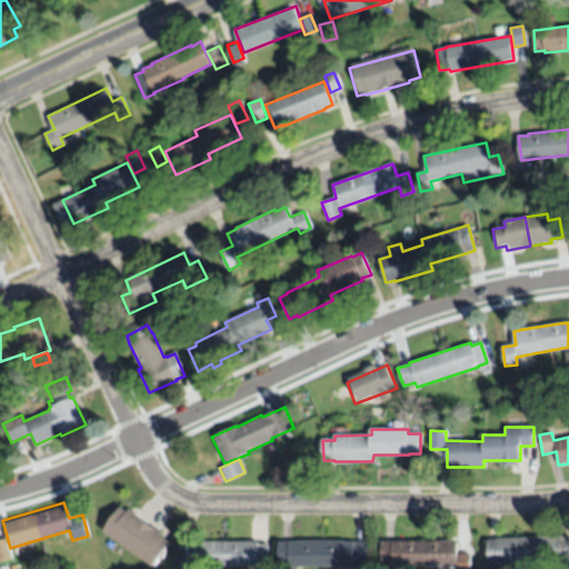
[(102,531),(153,568),(172,542),(121,505),(102,531)]
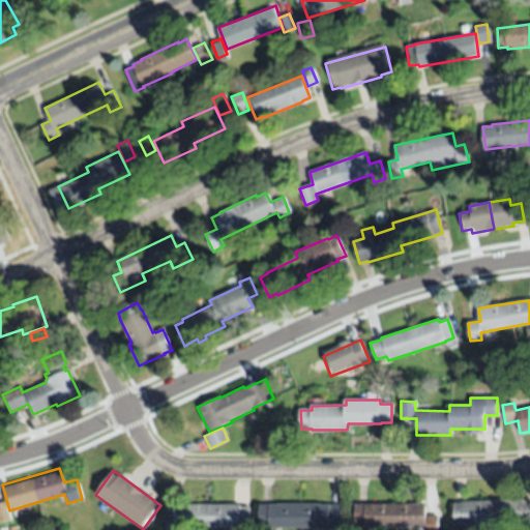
[(529,522),(454,527),(453,503),(463,503),(463,502),(523,499),(523,500),(529,500),(529,522)]
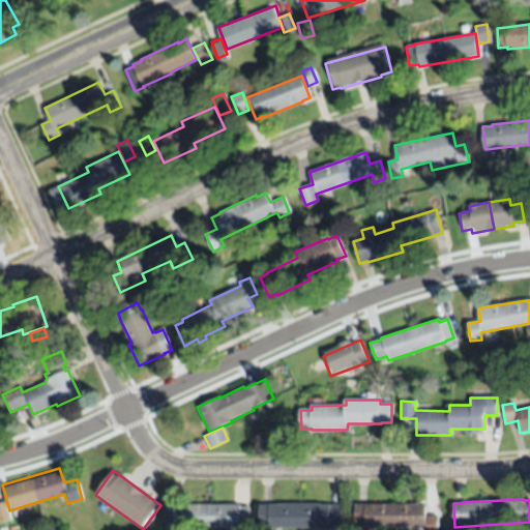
[(0,502),(5,501),(9,517),(0,519),(0,502)]
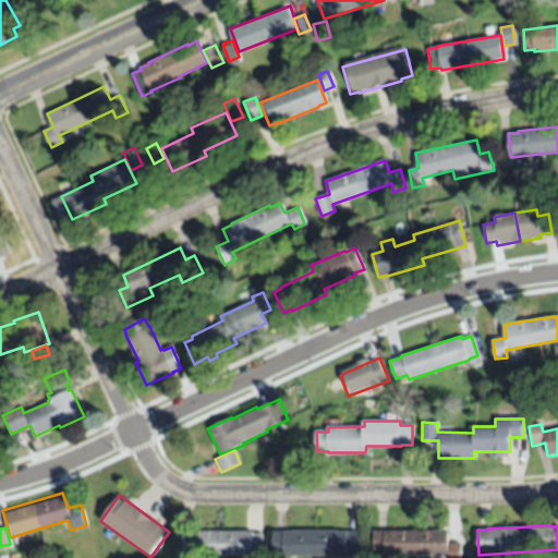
[(359,556),(284,556),(284,550),(273,552),(273,532),(293,532),(293,531),(337,530),(337,532),(359,532),(359,556)]
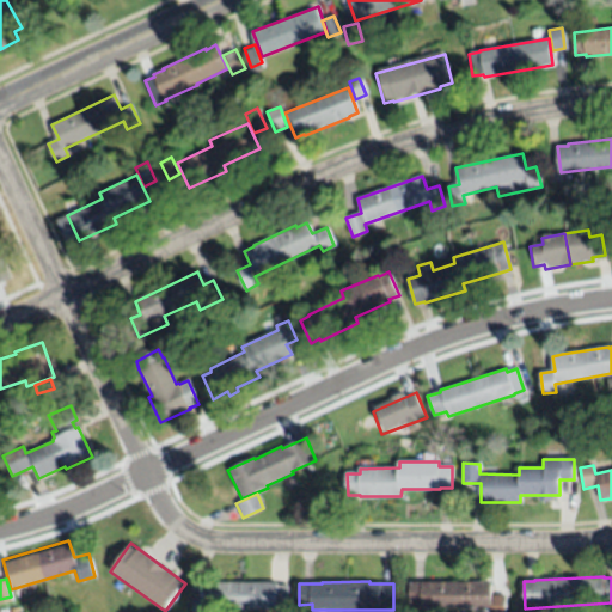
[(410,582),(490,582),(490,595),(505,595),(505,611),(491,611),(491,609),(422,609),(422,605),(410,605),(410,582)]
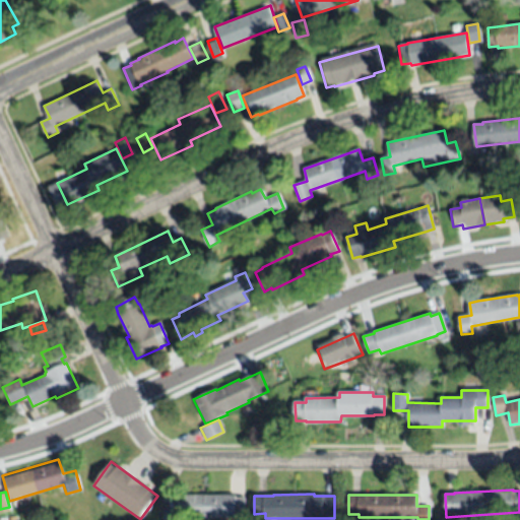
[(176,518),(176,508),(176,496),(235,496),(235,498),(244,498),(244,517),(236,517),(176,518)]
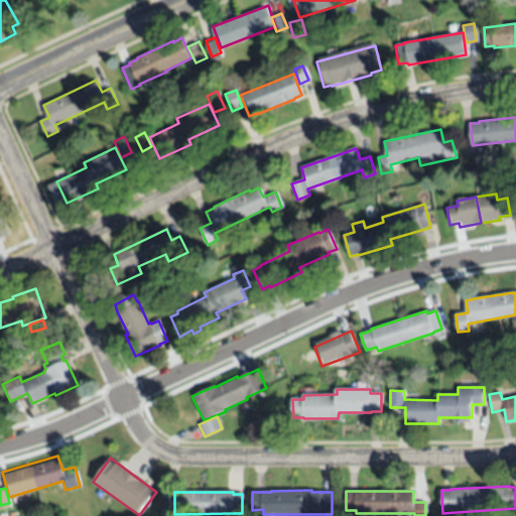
[(174,514),(174,515),(163,515),(163,504),(174,504),(174,514)]
